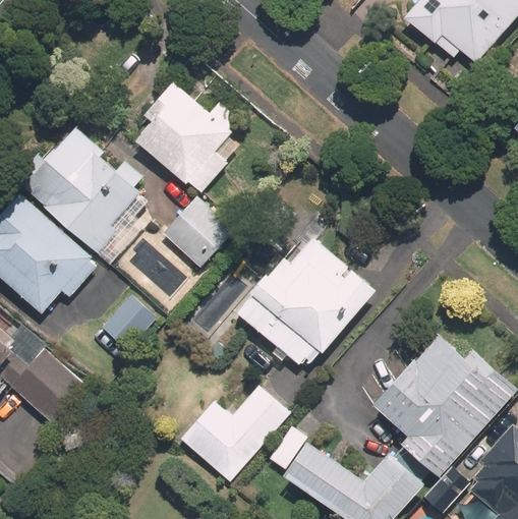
[(417,0),(402,18),(452,61),(461,51),(476,63),(517,14),(517,0),(417,0)]
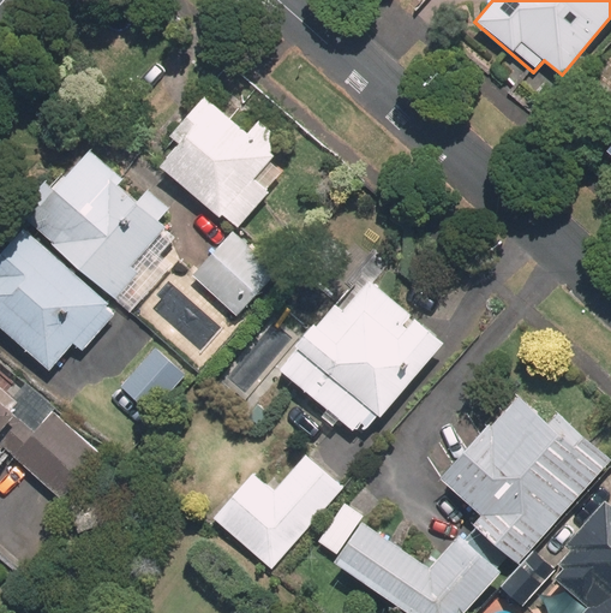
[(157,167),(237,232),(286,172),(269,158),(283,140),(259,121),(250,134),(202,95),(167,138),(175,144),(157,167)]
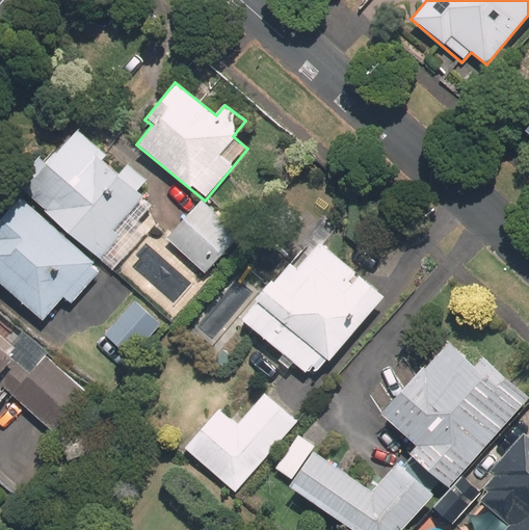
[(14,184),(114,268),(149,227),(141,220),(154,205),(137,191),(148,179),(128,162),(118,174),(103,161),(109,154),(75,126),(44,163),(36,157),(14,184)]
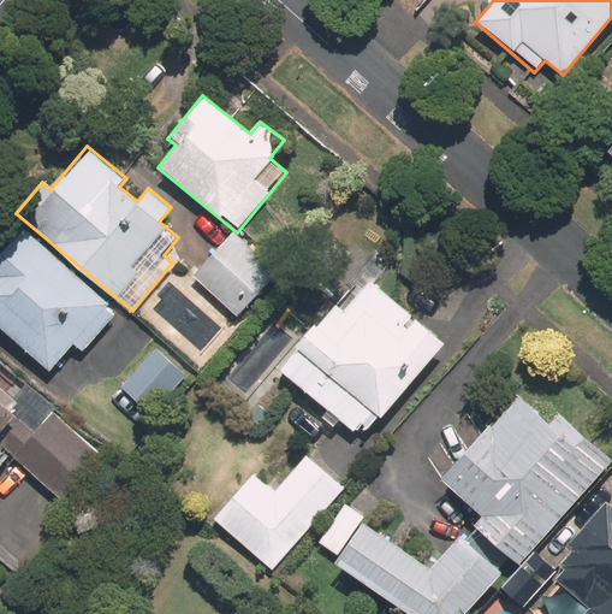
[(120,311),(23,228),(0,253),(0,326),(52,371),(76,343),(84,350),(120,311)]
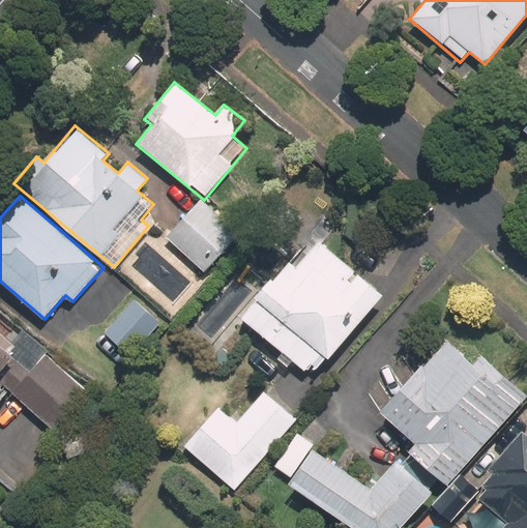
[(203,201),(168,238),(206,273),(240,236),(203,201)]
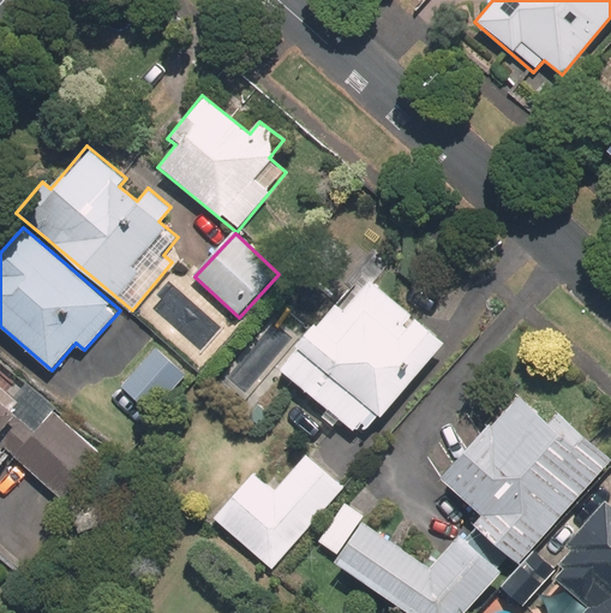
[(333,299),(275,367),(359,438),(442,341),(369,279),(343,309),(333,299)]
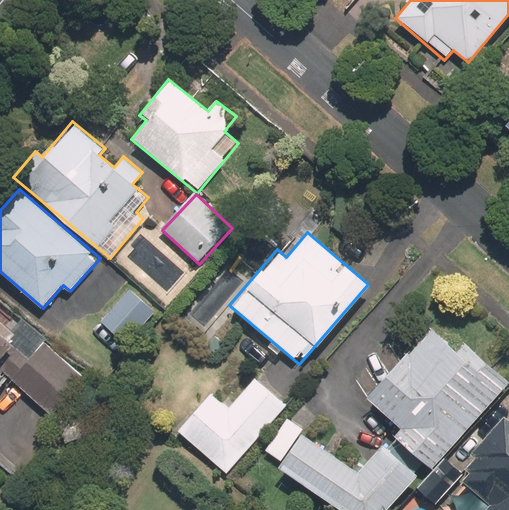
[(130,287),(100,322),(120,339),(150,305),(130,287)]
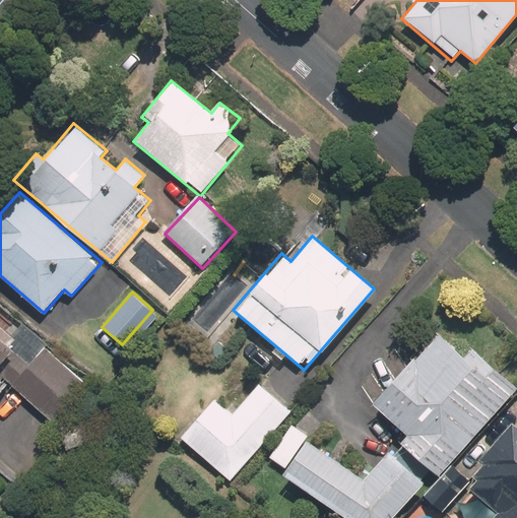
[(438,476),(516,389),(516,387),(472,348),(464,358),(435,331),(369,405),(403,436),(398,441),(438,476)]
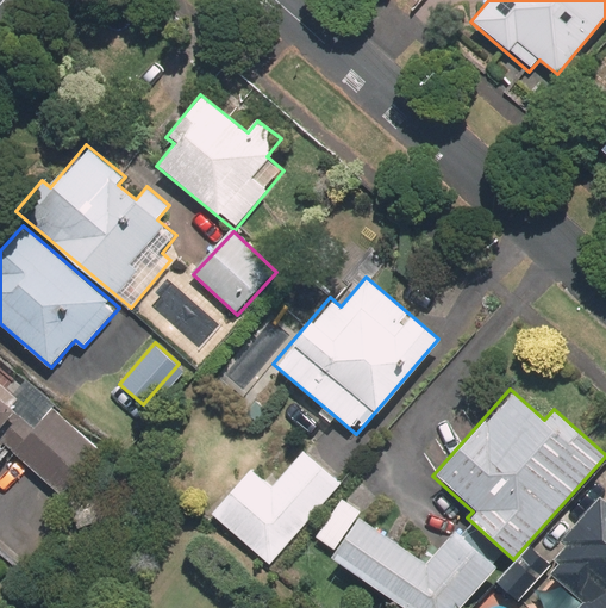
[(0,426),(13,410),(0,398),(0,426)]
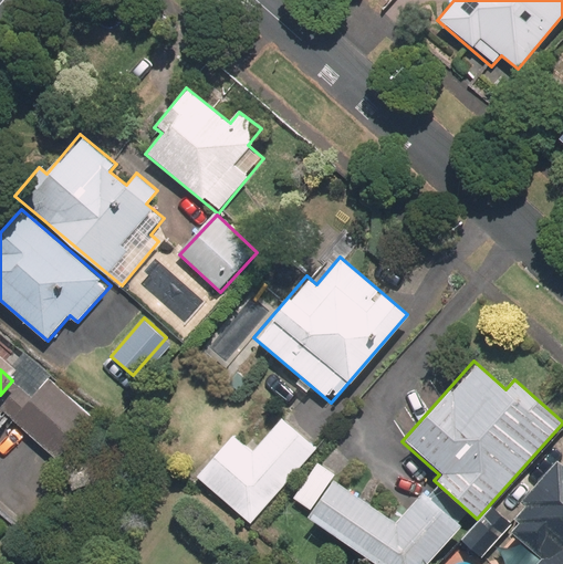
[(97,414),(52,376),(17,418),(62,456),(97,414)]
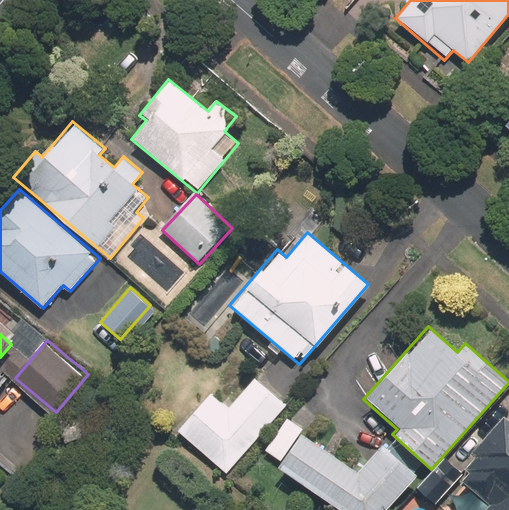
[(178,429),(227,473),(287,407),(256,378),(229,408),(211,393),(178,429)]
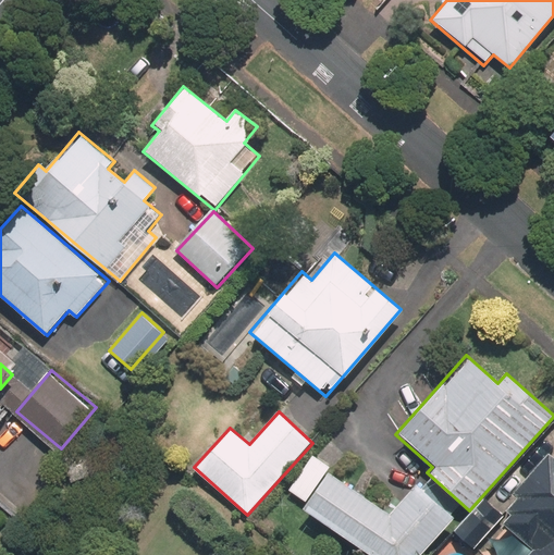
[(89,447),(60,458),(70,483),(98,472),(89,447)]
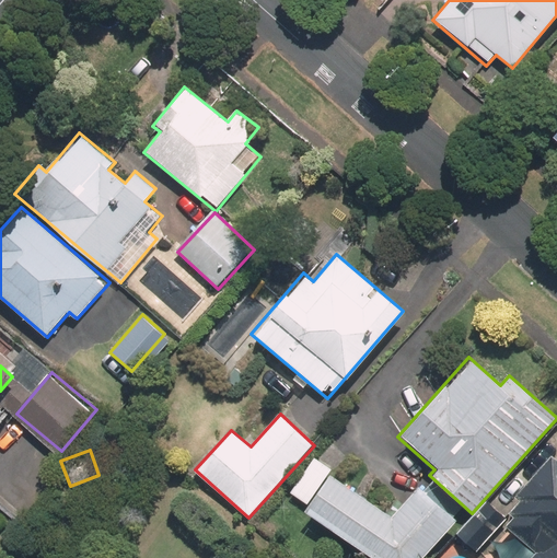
[(530,557),(556,557),(556,457),(555,460),(549,455),(512,497),(523,506),(505,526),(534,553),(530,557)]
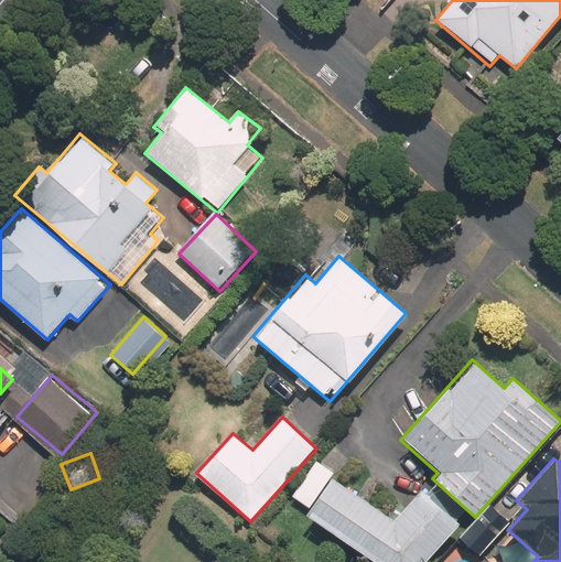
[(421,489),(392,520),(332,481),(336,474),(316,461),(292,497),(309,508),(303,516),(373,561),(425,561),(460,525),(421,489)]
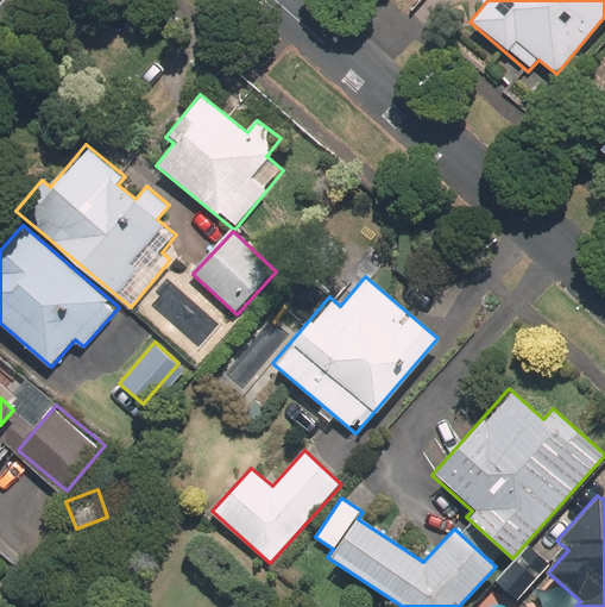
[(529,544),(495,583),(516,601),(550,563),(529,544)]
